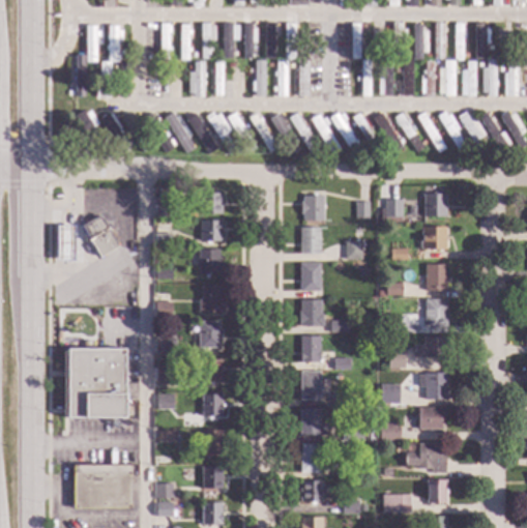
[(170,24),(172,24),(172,32),(170,32),(170,46),(172,46),(172,50),(170,50),(170,57),(162,58),(160,22),(170,22),(170,24)]
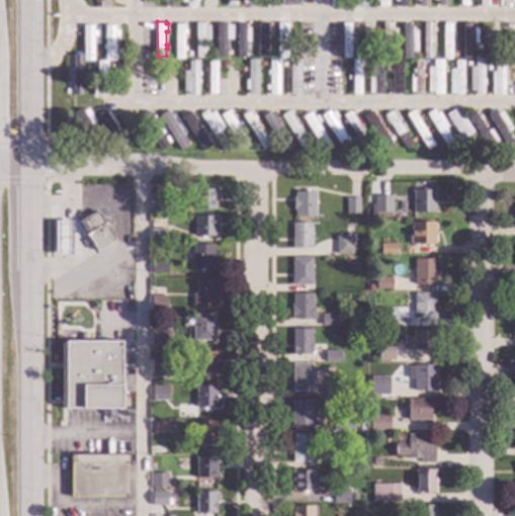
[(205,24),(211,24),(211,38),(205,38),(205,46),(208,47),(208,50),(206,50),(206,57),(198,57),(197,22),(205,21),(205,24)]
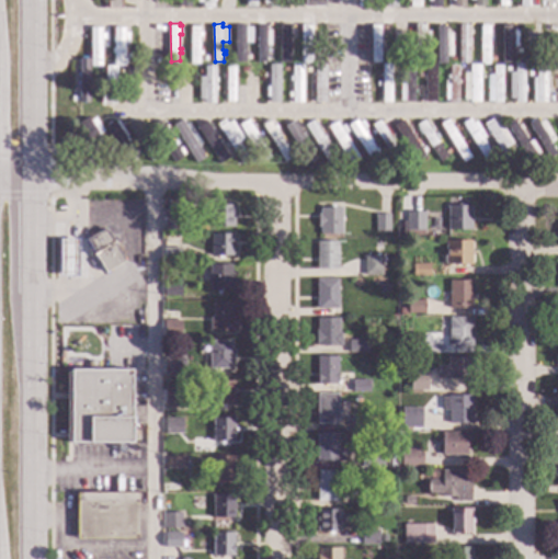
[(247,25),(254,25),(254,42),(247,42),(247,61),(237,61),(237,23),(247,23),(247,25)]
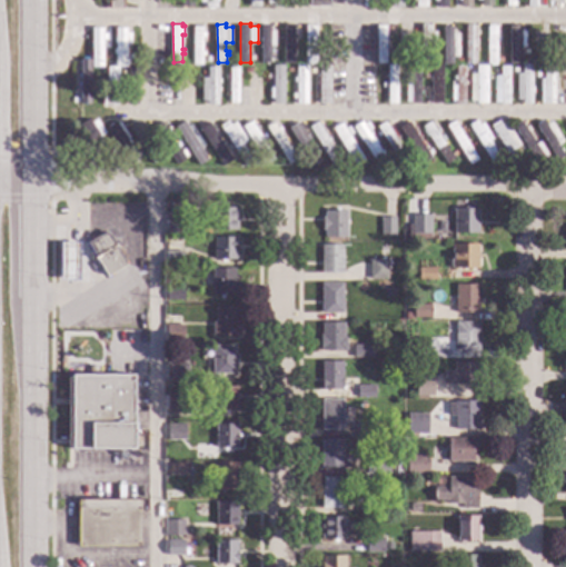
[(272,29),(277,29),(277,45),(272,45),(272,58),(271,59),(271,62),(262,62),(262,23),(272,23),(272,29)]
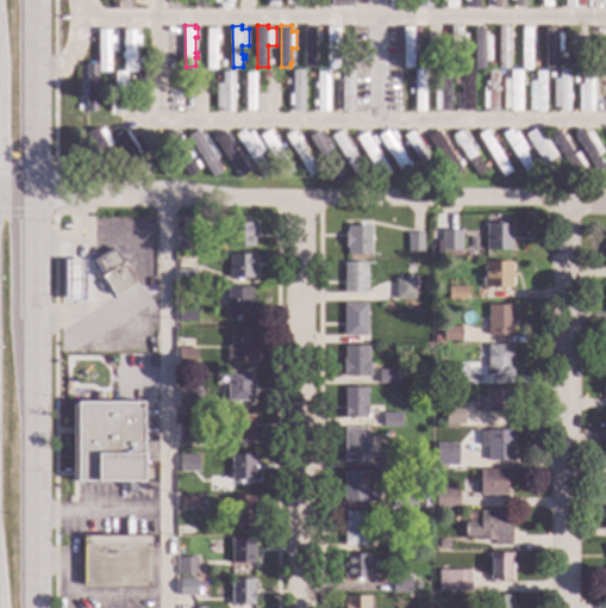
[(317,66),(306,66),(305,25),(317,25),(317,66)]
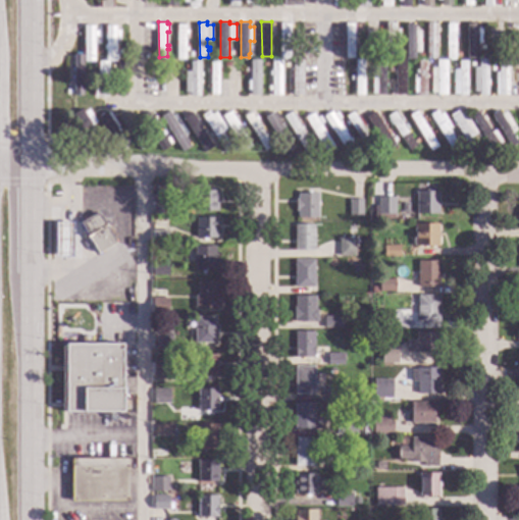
[(396,28),(402,28),(402,42),(396,42),(396,56),(387,56),(387,21),(396,21),(396,28)]
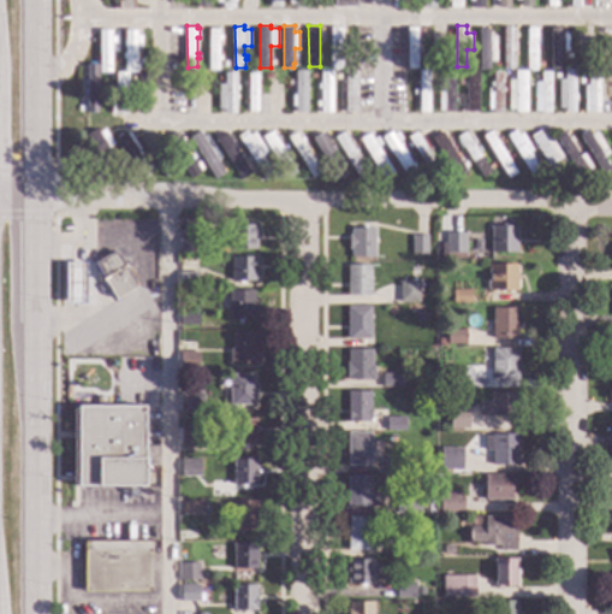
[(344,68),(332,68),(332,27),(344,27),(344,68)]
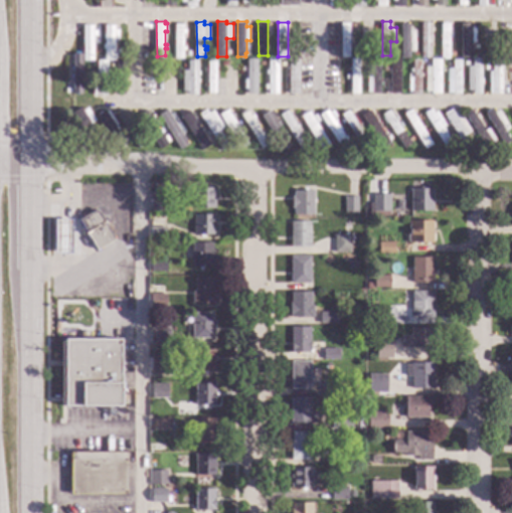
[(350,56),(342,56),(342,22),(350,22),(350,56)]
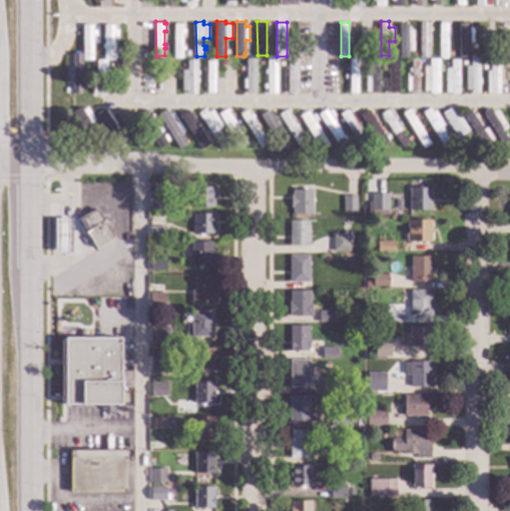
[(369,56),(359,56),(359,22),(368,22),(369,56)]
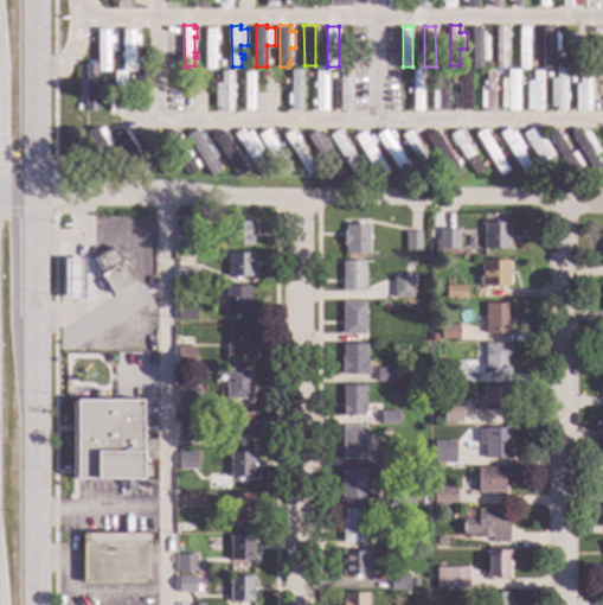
[(483,34),(491,34),(491,58),(485,58),(485,68),(474,68),(474,26),(483,26),(483,34)]
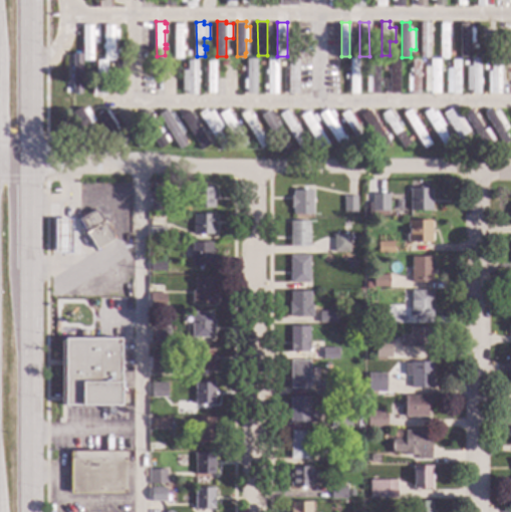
[(432,55),(422,55),(422,22),(432,22),(432,55)]
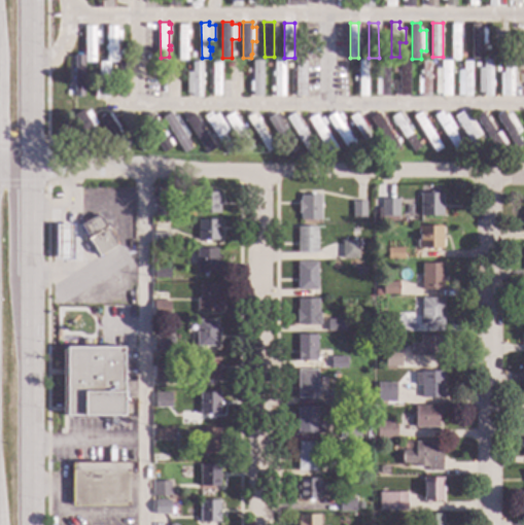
[(461,58),(453,58),(453,23),(461,23),(461,58)]
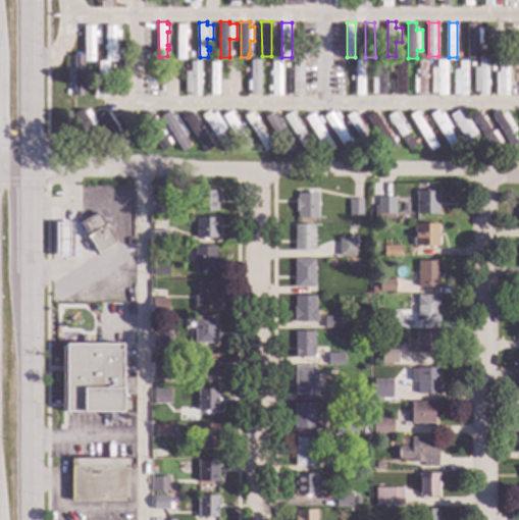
[(478,57),(470,57),(470,22),(478,22),(478,57)]
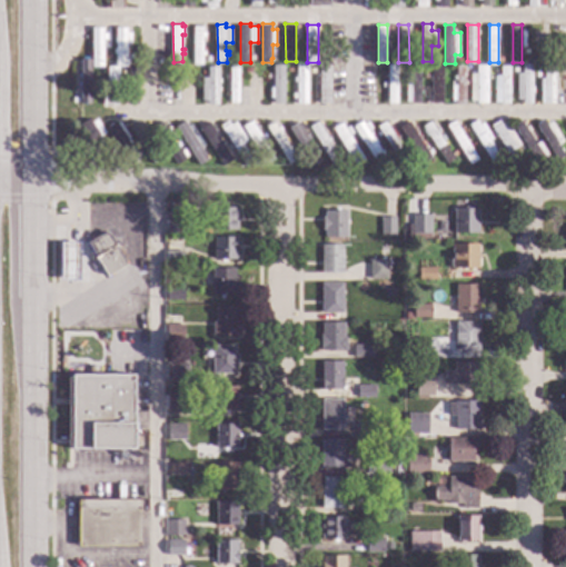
[(544,62),(535,62),(535,25),(544,25),(544,62)]
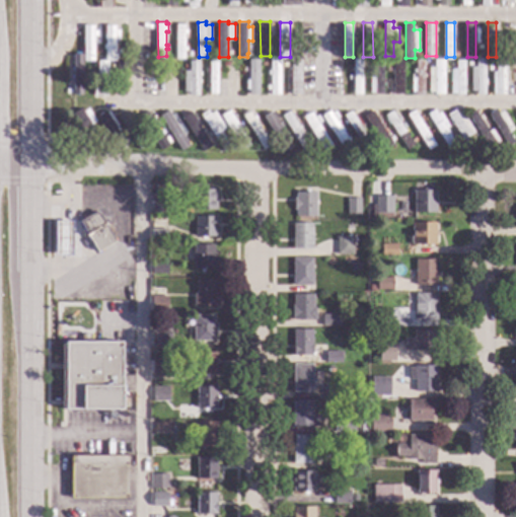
[(95,29),(99,28),(99,34),(95,34),(95,60),(85,60),(85,23),(95,23),(95,29)]
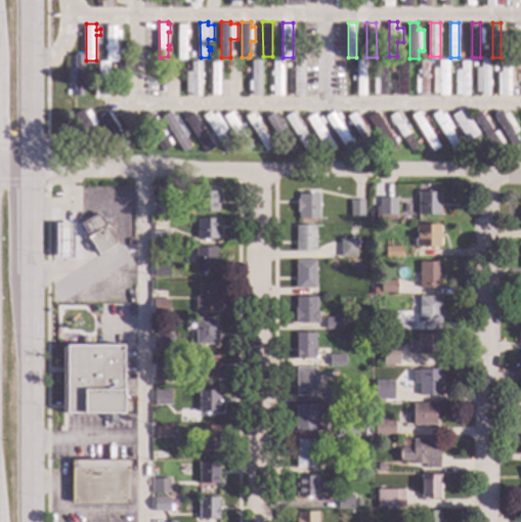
[(118,29),(123,29),(123,39),(118,39),(118,53),(120,53),(120,57),(118,57),(118,59),(111,59),(107,59),(107,48),(105,48),(105,45),(107,45),(107,24),(118,24),(118,29)]
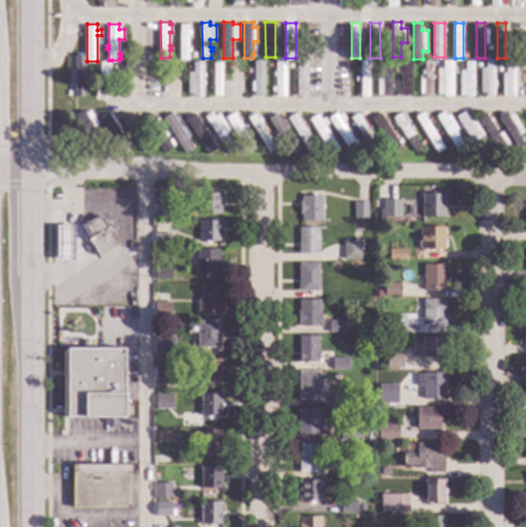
[(190,29),(192,29),(192,33),(189,33),(189,47),(191,47),(191,50),(189,50),(189,59),(181,58),(181,24),(189,24),(190,29)]
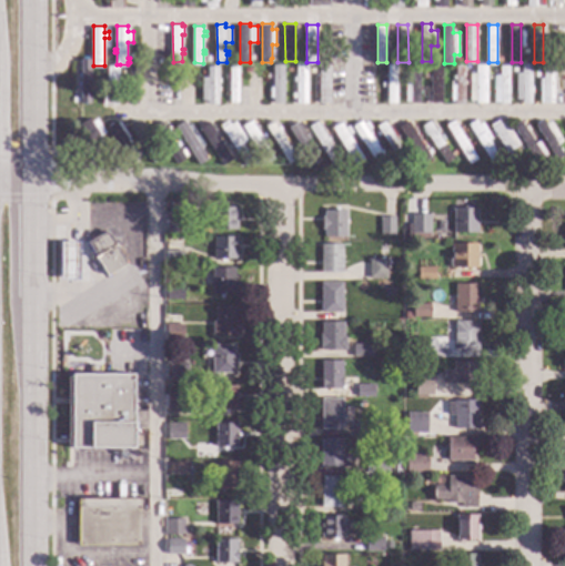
[(92,101),(81,101),(81,58),(92,58),(92,101)]
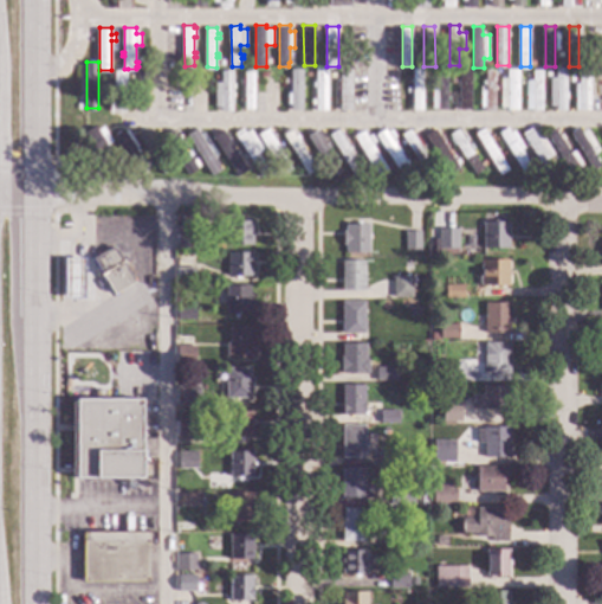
[(256,110),(246,110),(246,103),(243,103),(243,97),(246,97),(246,68),(256,68),(256,110)]
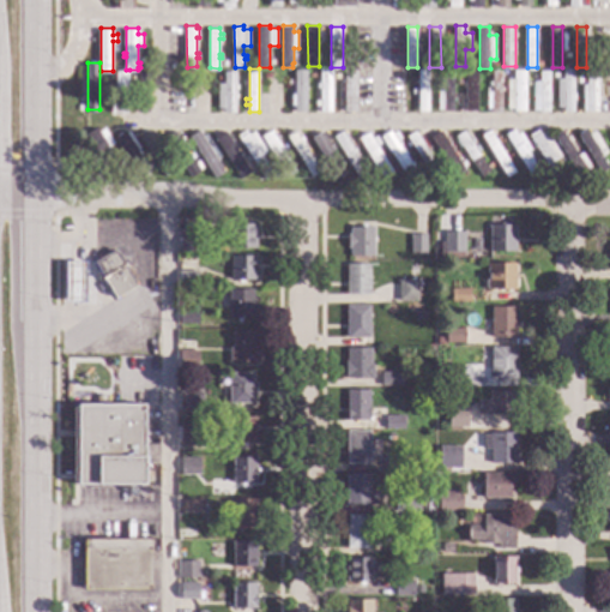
[(308,111),(296,111),(296,105),(293,103),(293,93),(295,93),(295,83),(295,81),(296,81),(296,69),(308,69),(308,111)]
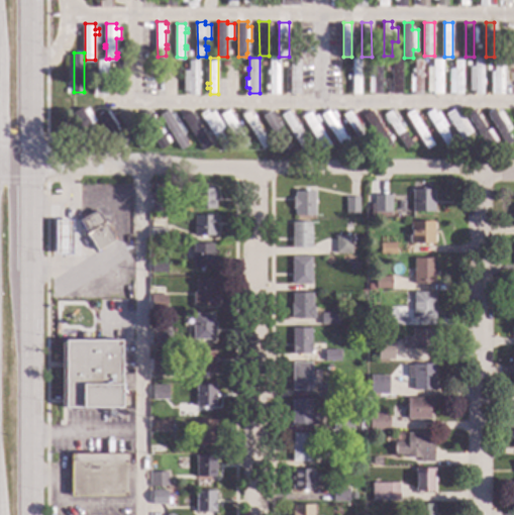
[(362,93),(353,93),(353,58),(362,58),(362,93)]
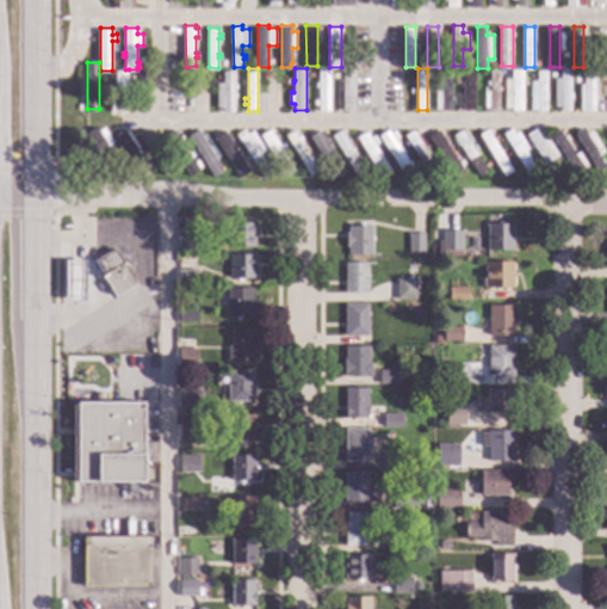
[(573,110),(563,110),(563,106),(556,106),(556,78),(563,78),(563,68),(573,68),(573,110)]
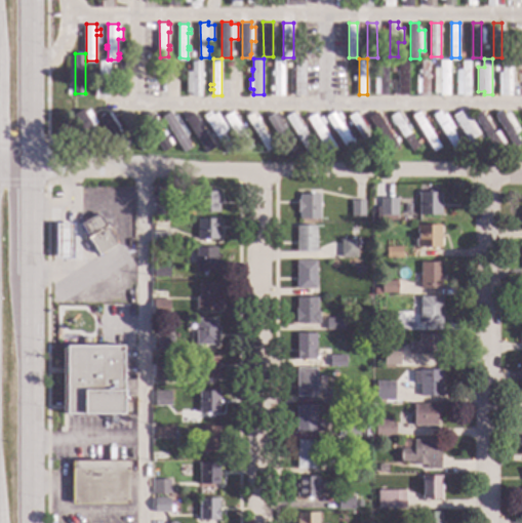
[(514,94),(500,94),(500,71),(504,71),(503,58),(514,58),(514,94)]
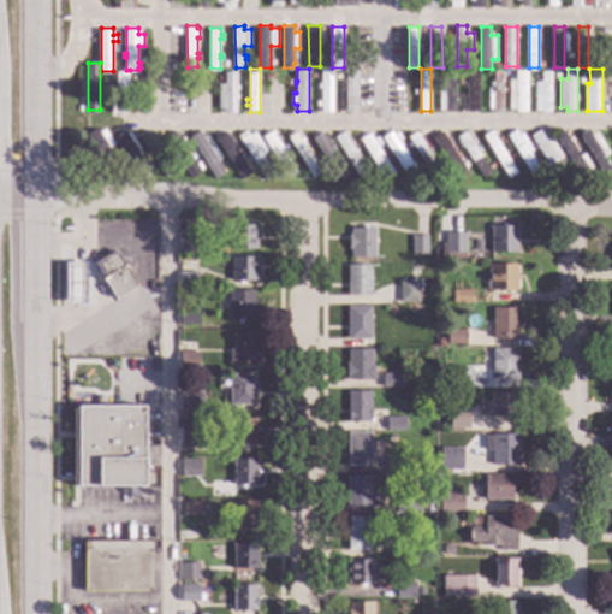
[(130,112),(118,112),(112,112),(112,90),(118,90),(117,70),(126,70),(130,70),(130,112)]
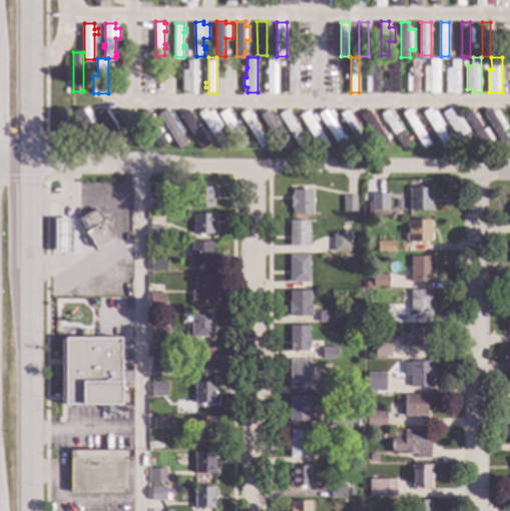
[(176,92),(167,92),(167,87),(163,87),(163,81),(167,81),(167,58),(176,58),(176,92)]
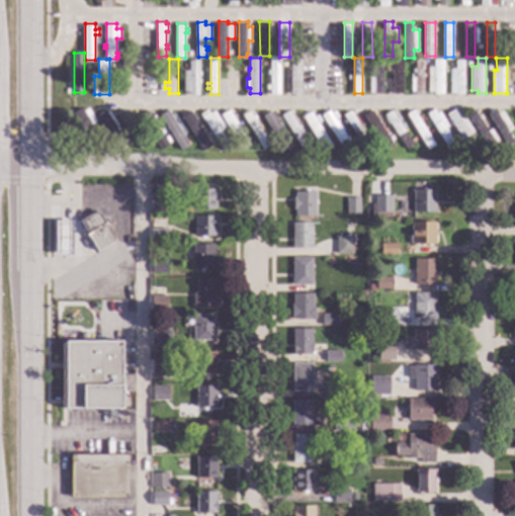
[(240,94),(231,93),(231,91),(228,91),(228,77),(232,77),(232,70),(229,70),(229,66),(232,66),(232,59),(240,59),(240,94)]
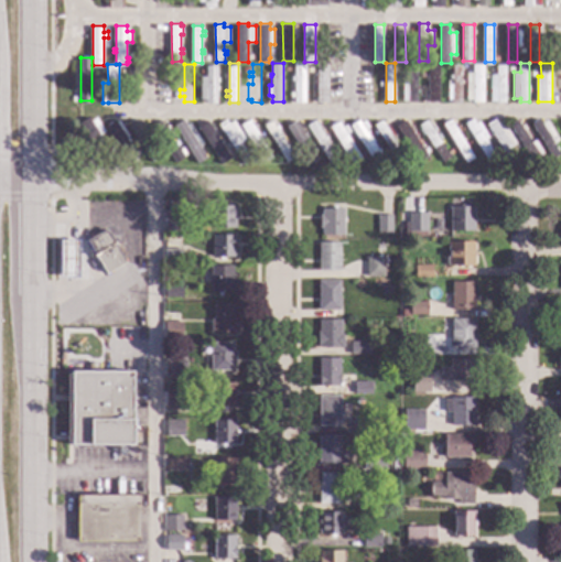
[(328,101),(319,101),(317,64),(328,64),(328,101)]
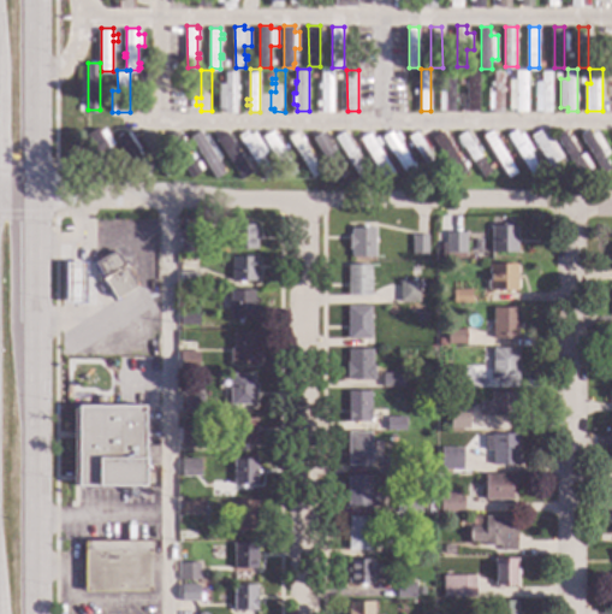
[(456,110),(446,110),(446,108),(440,108),(440,89),(446,89),(446,70),(456,70),(456,110)]
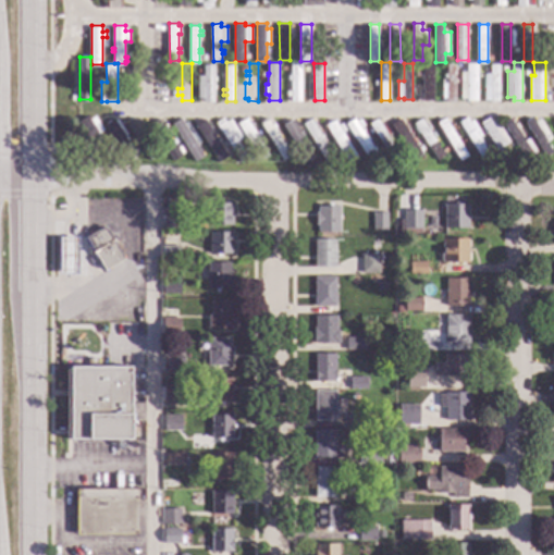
[(434,100),(425,100),(425,63),(434,63),(434,100)]
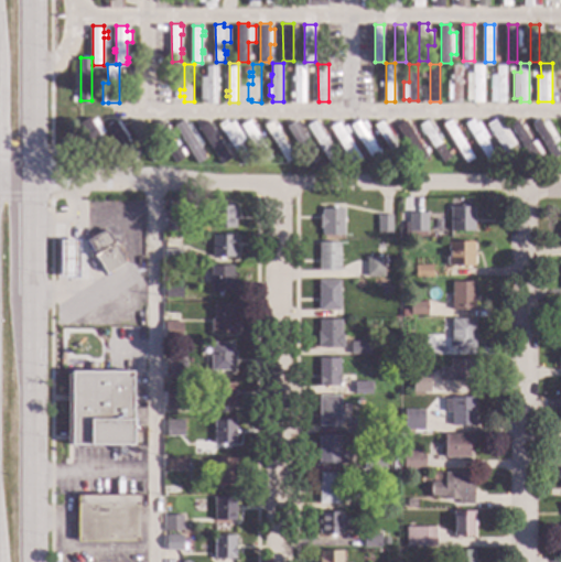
[(485,101),(474,101),(474,99),(468,99),(467,72),(474,72),(474,64),(485,64),(485,101)]
